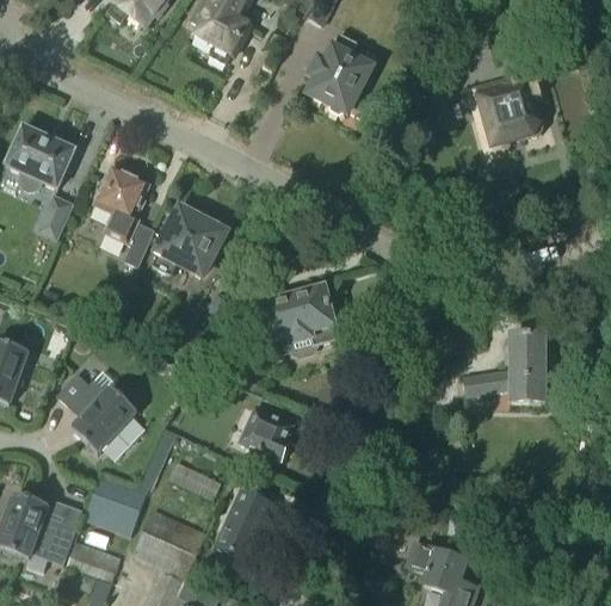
[(116,0),(115,1),(116,2),(107,12),(119,23),(128,12),(144,25),(154,14),(158,18),(168,4),(165,0),(116,0)]
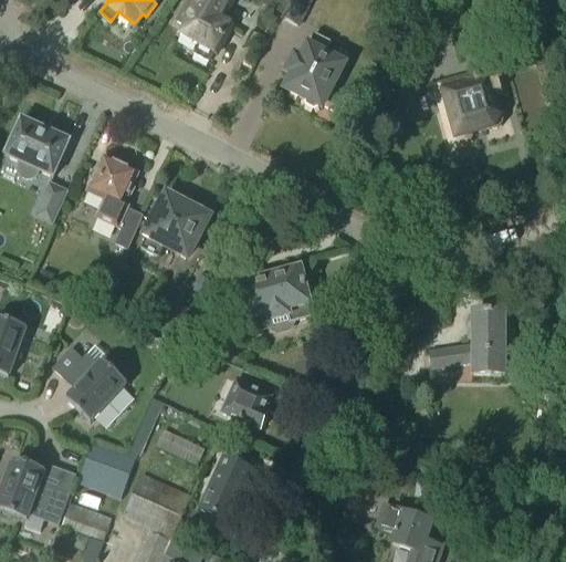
[(199,0),(181,32),(200,43),(196,51),(209,60),(213,52),(215,53),(230,27),(232,23),(221,17),(231,0),(199,0)]
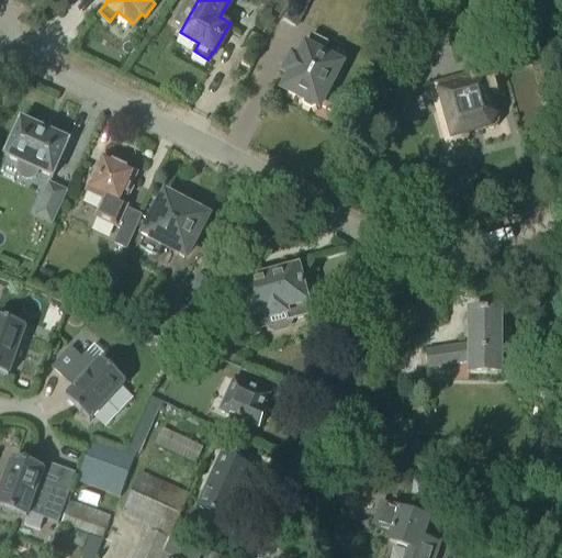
[(259,0),(272,8),(272,7),(281,11),(287,0),(259,0)]
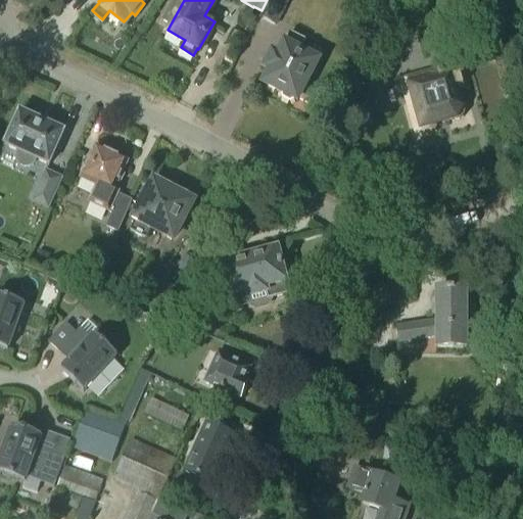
[(267,0),(262,10),(260,13),(276,21),(286,0),(267,0)]
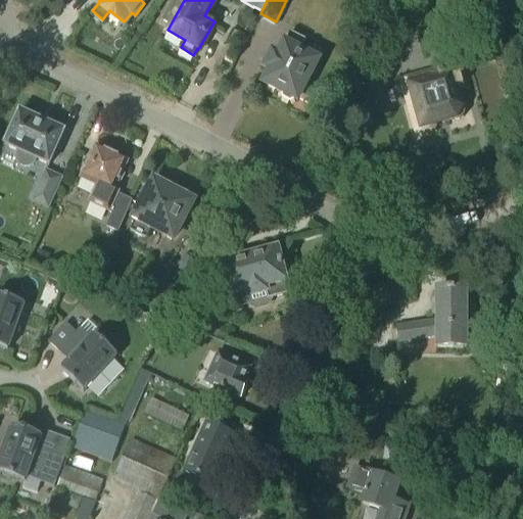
[(299,48),(305,37),(290,30),(285,41),(284,40),(277,53),(272,51),(265,65),(270,67),(263,82),(297,98),(318,57),(299,48)]
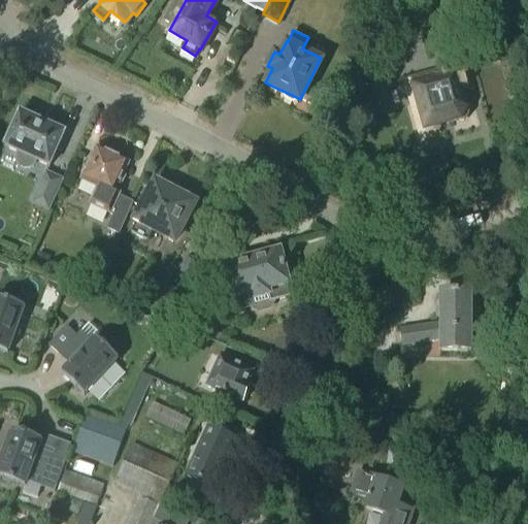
[(428,74),(407,80),(417,110),(422,128),(427,131),(433,129),(436,124),(459,117),(463,118),(466,117),(467,117),(470,112),(470,109),(469,106),(466,103),(462,90),(470,87),(463,61),(427,71),(428,74)]
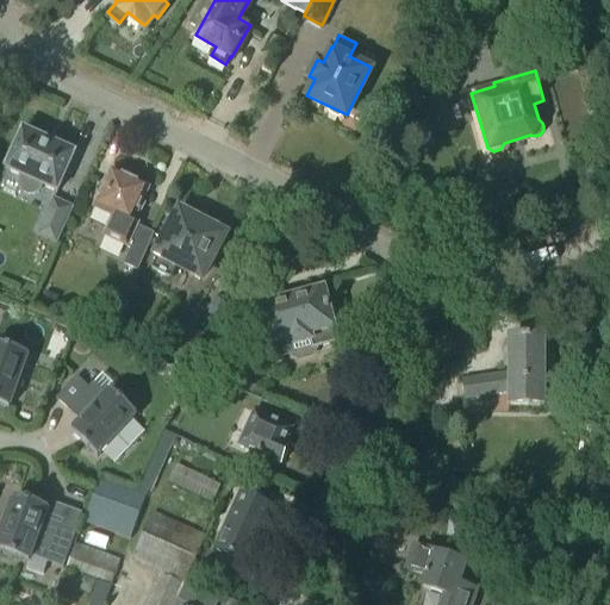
[(57,188),(74,150),(23,126),(5,166),(22,173),(20,178),(20,182),(24,187),(29,189),(35,189),(39,186),(41,181),(57,188)]
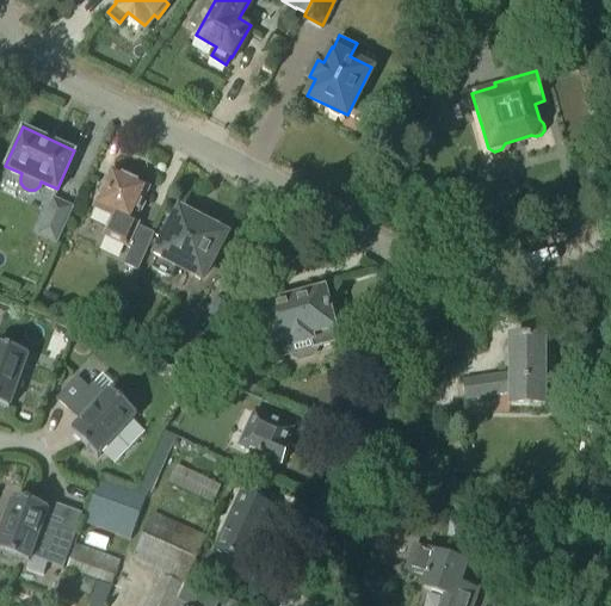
[(136,267),(154,232),(137,223),(139,221),(134,218),(149,186),(111,168),(93,204),(112,214),(103,233),(130,246),(123,261),(136,267)]
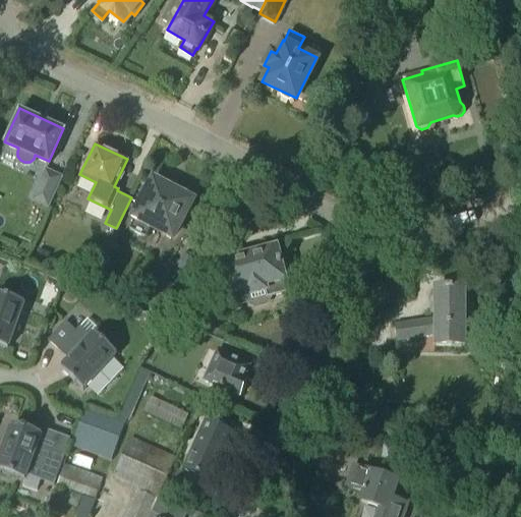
[(47,204),(60,174),(46,167),(32,196),(47,204)]
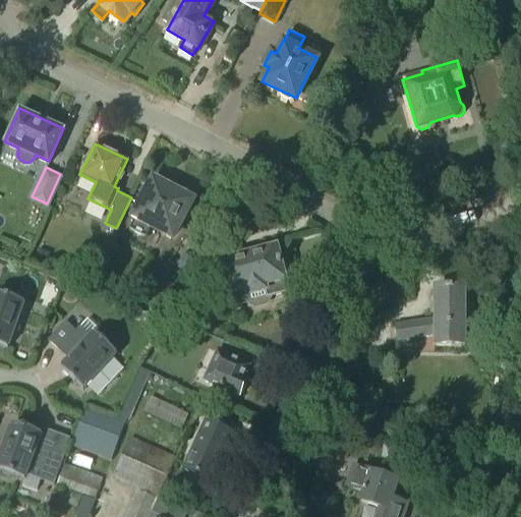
[(173,235),(192,198),(154,178),(134,215),(135,216),(129,226),(145,235),(151,224),(173,235)]
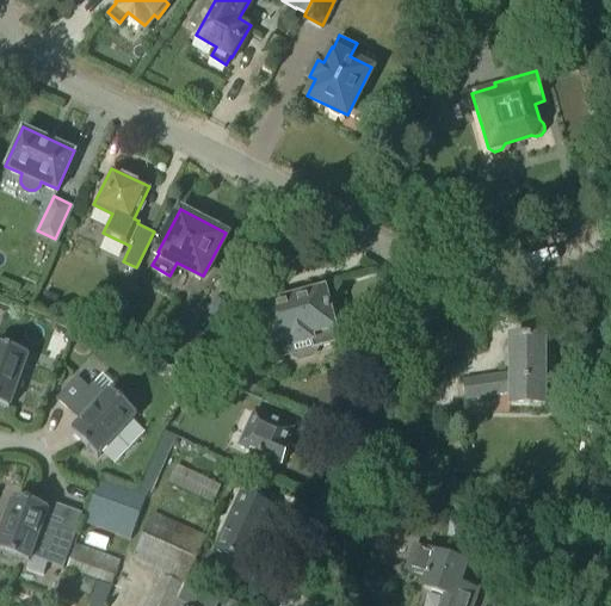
[(279,305),(266,309),(276,344),(267,346),(271,357),(292,350),(291,345),(312,339),(314,345),(339,339),(325,286),(278,300),(279,305)]
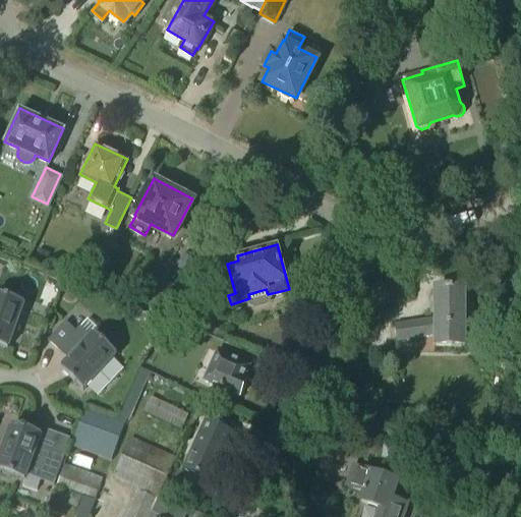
[(49,249),(39,245),(34,257),(45,262),(49,249)]
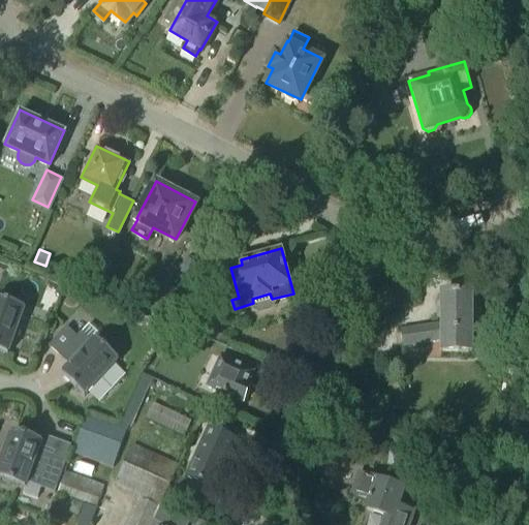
[(471,348),(471,290),(441,290),(441,321),(400,328),(402,343),(441,338),(441,348),(471,348)]
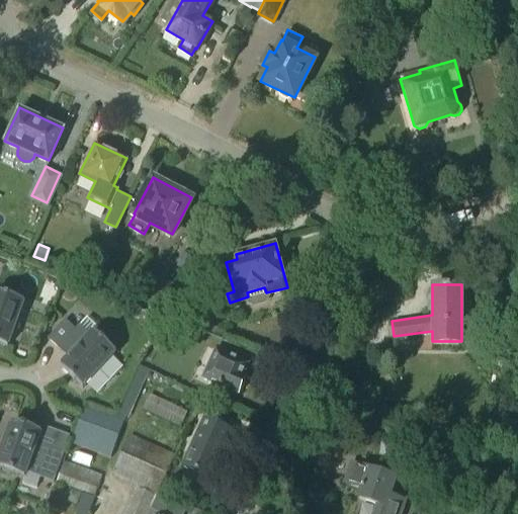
[(0,342),(7,345),(23,298),(0,290),(0,342)]
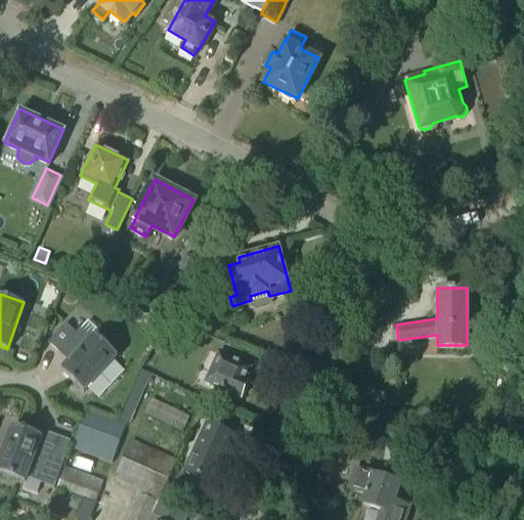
[(60,369),(83,390),(117,354),(94,333),(98,329),(87,318),(80,327),(79,326),(75,331),(66,321),(48,340),(69,359),(60,369)]
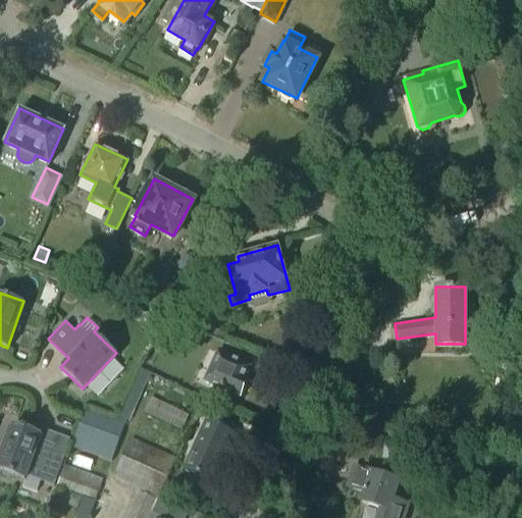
[(249,364),(217,350),(211,362),(212,363),(205,378),(240,394),(243,389),(244,389),(249,378),(243,375),(249,364)]
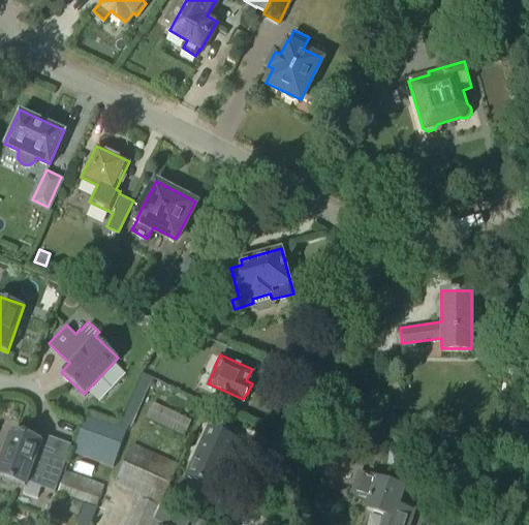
[(134,387),(119,421),(120,421),(128,425),(129,425),(145,391),(134,387)]
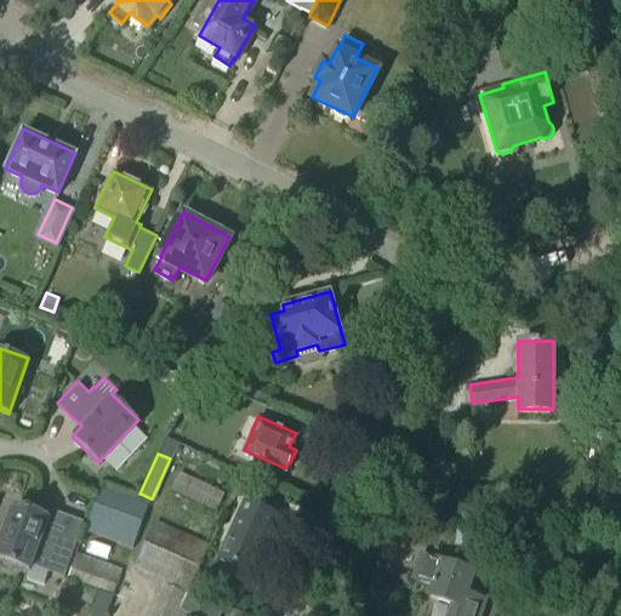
[(216,509),(224,490),(180,469),(170,488),(216,509)]
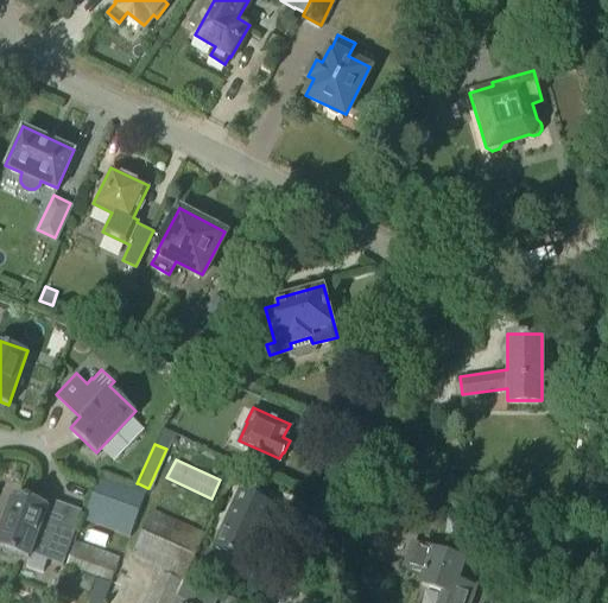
[(240,463),(233,477),(246,483),(253,469),(240,463)]
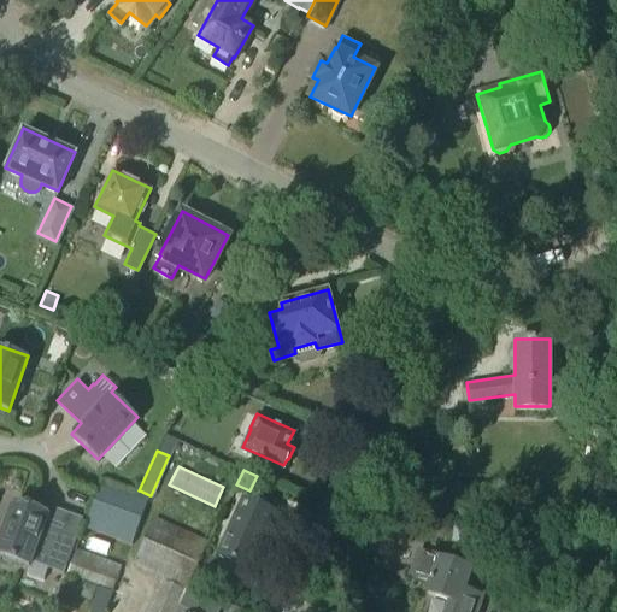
[(101,476),(83,525),(131,543),(150,495),(140,490),(139,490),(137,490),(101,476)]
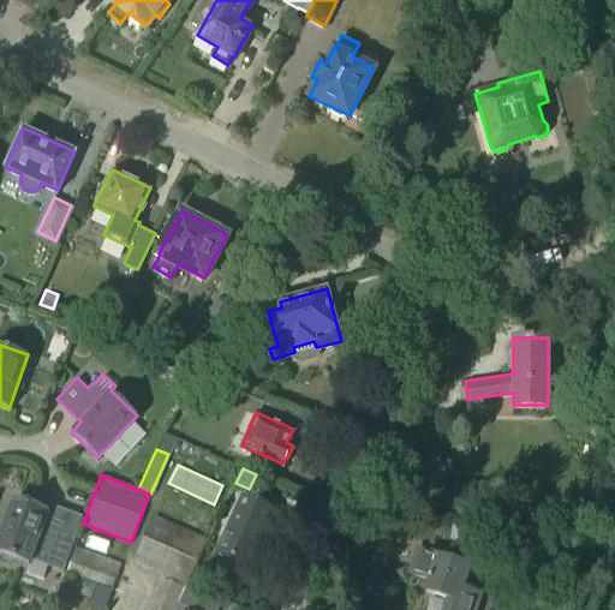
[(249,564),(262,536),(261,534),(273,507),(244,494),(218,551),(249,564)]
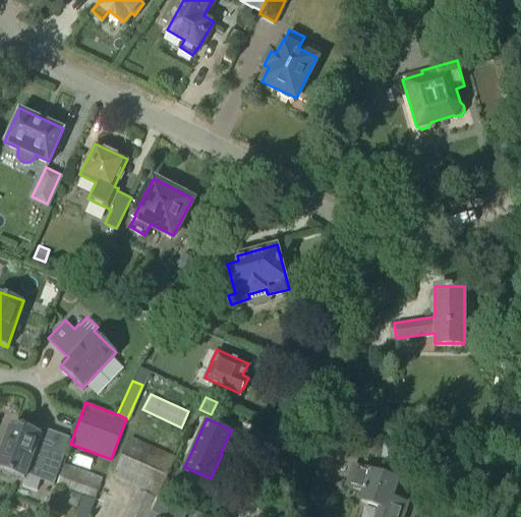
[(12,421),(0,453),(0,468),(23,477),(22,482),(36,487),(40,478),(41,478),(43,472),(55,477),(64,453),(37,444),(41,432),(12,421)]
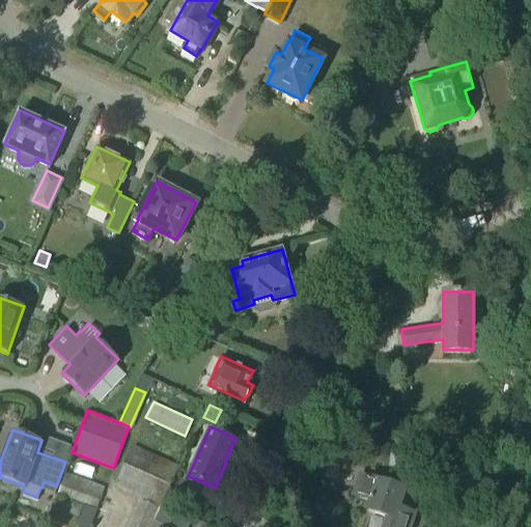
[(155,520),(161,505),(160,505),(178,465),(133,444),(116,482),(141,494),(127,526),(149,526),(154,520),(155,520)]
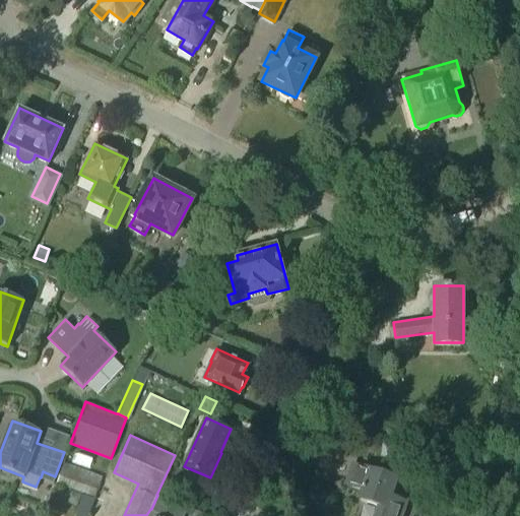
[(380,454),(403,457),(405,446),(382,442),(380,454)]
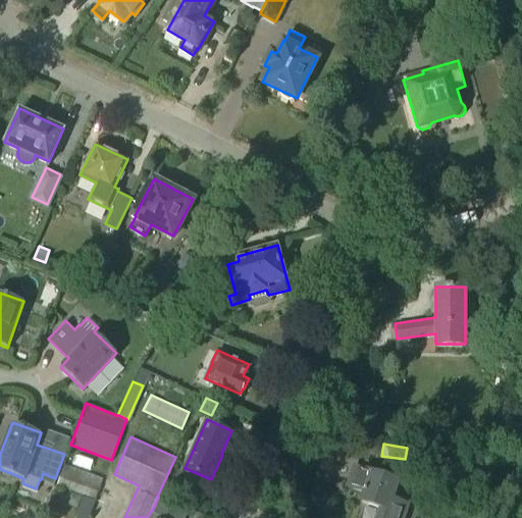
[(431,452),(429,462),(448,465),(450,454),(431,452)]
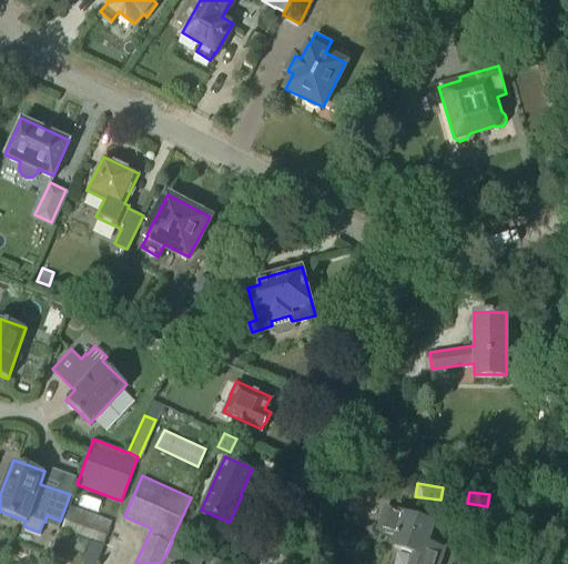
[(103,541),(112,517),(72,503),(63,526),(103,541)]
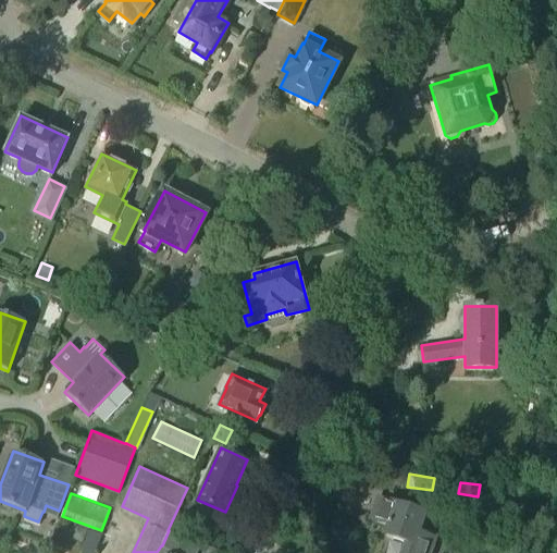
[(429,552),(434,537),(418,531),(424,512),(378,496),(371,517),(390,524),(386,533),(409,542),(405,552),(429,552)]
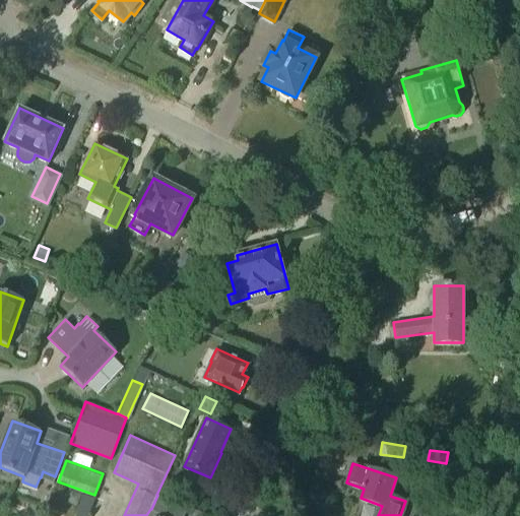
[(69,488),(66,495),(68,500),(76,503),(80,492),(69,488)]
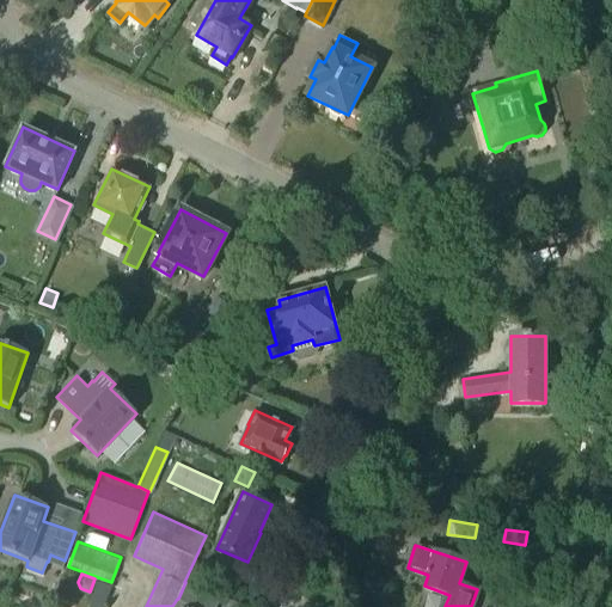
[(103,606),(112,586),(97,580),(86,606),(103,606)]
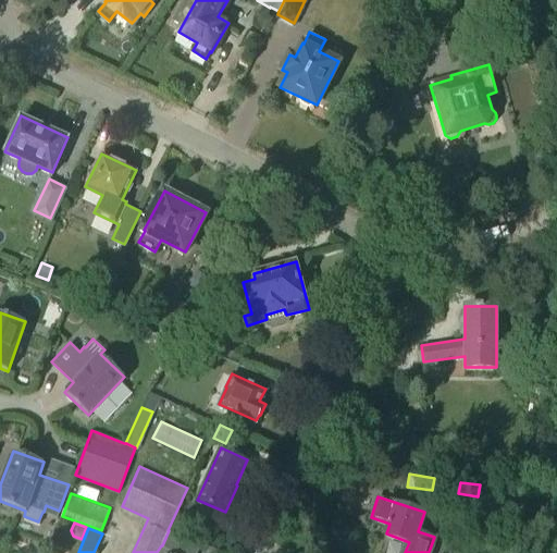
[(195,552),(199,544),(169,530),(162,545),(161,545),(157,552),(195,552)]
